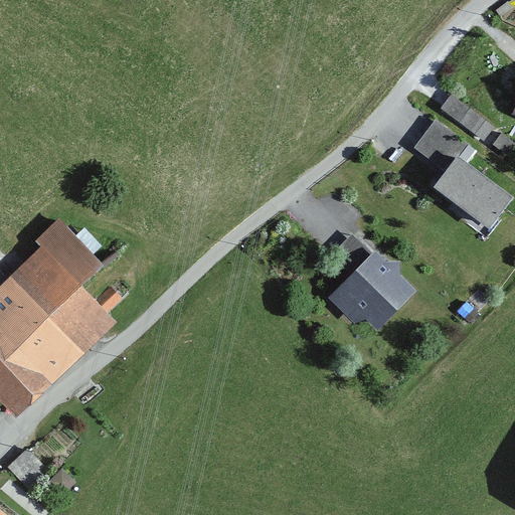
[(454,91),(444,103),(486,135),(495,123),(454,91)]
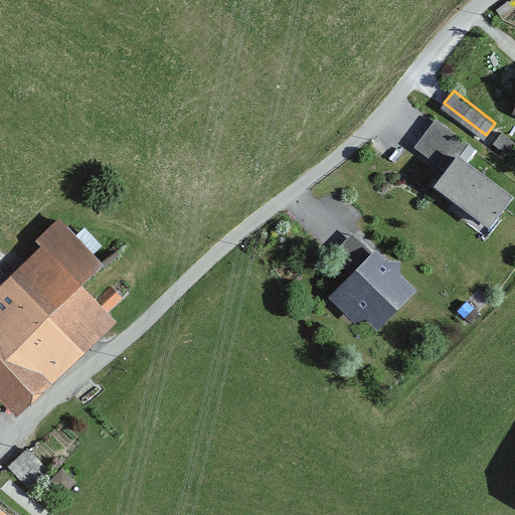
[(469,148),(434,122),(413,148),(431,162),(444,145),(461,158),(469,148)]
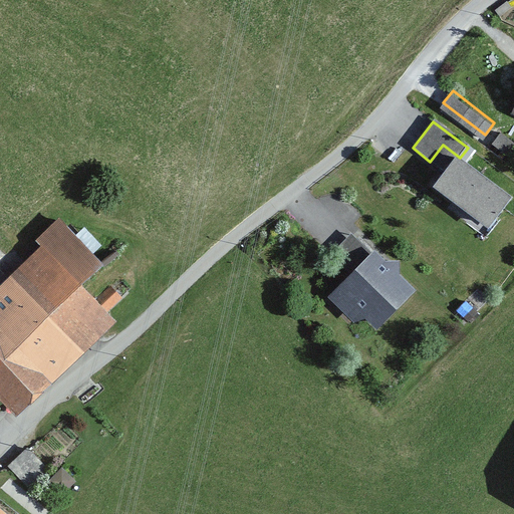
[(513,200),(457,158),(434,189),(490,231),(513,200)]
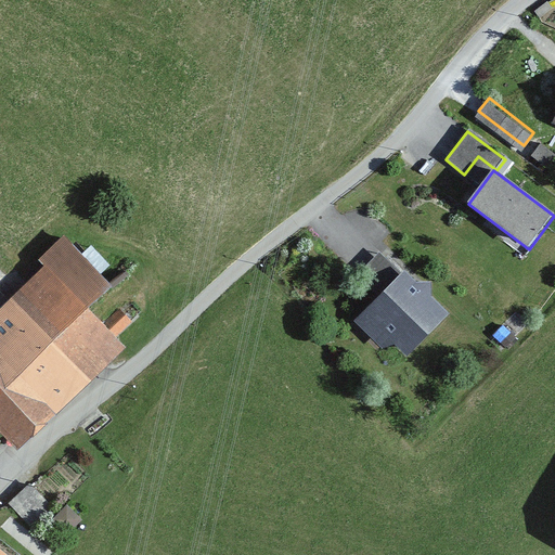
[(111,287),(64,236),(36,262),(44,272),(0,312),(0,429),(16,447),(124,347),(115,337),(129,324),(116,310),(102,323),(88,308),(111,287)]
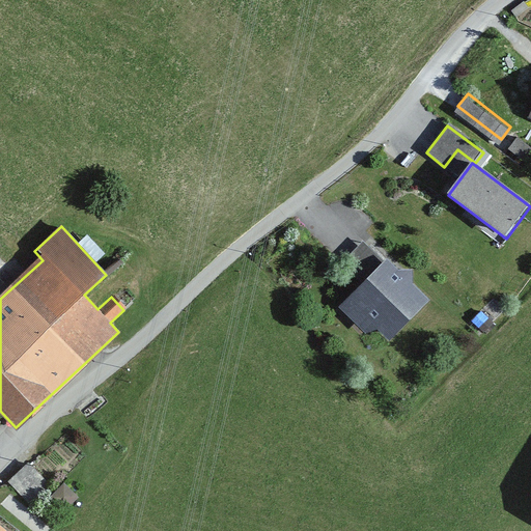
[(428,303),(411,285),(411,271),(397,272),(386,260),(383,263),(362,243),(339,266),(360,287),(338,309),(366,338),(374,330),(387,343),(428,303)]
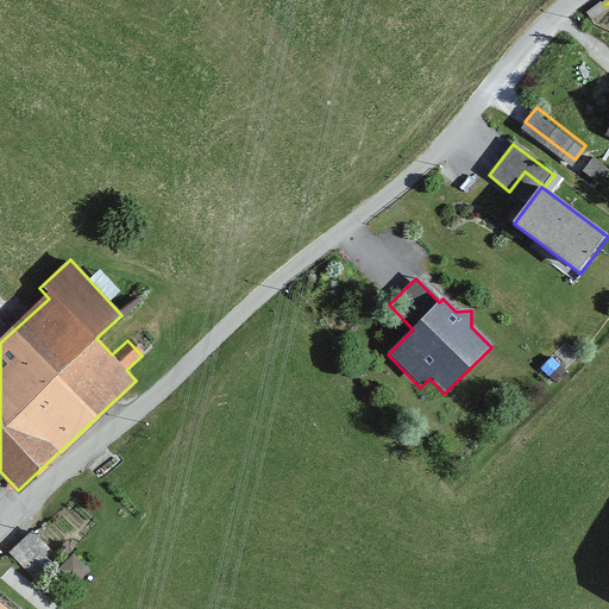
[(17,539),(27,570),(51,562),(41,531),(17,539)]
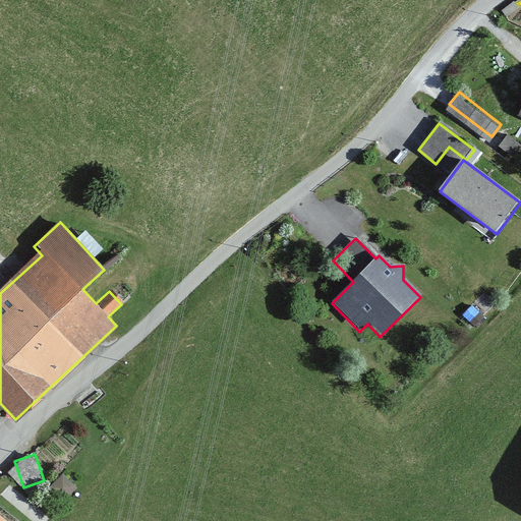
[(75,490),(61,476),(48,488),(63,503),(75,490)]
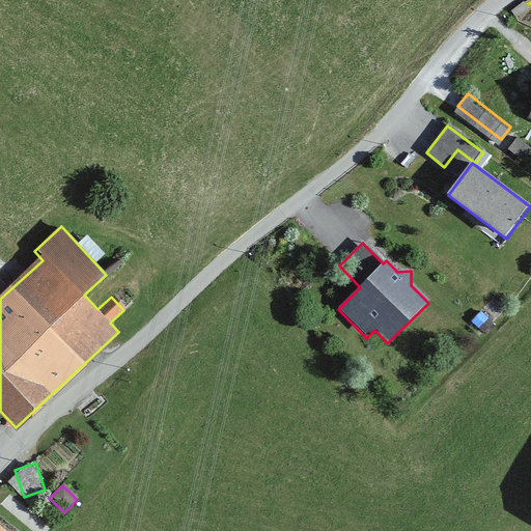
All buildings are outlined.
